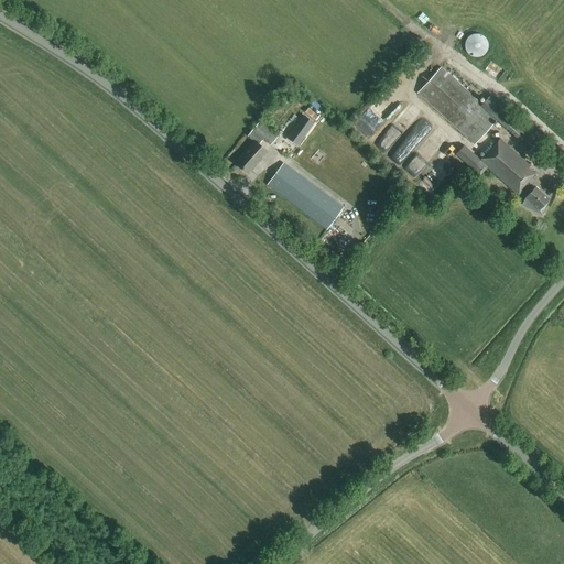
[(476,57),(479,57),(483,55),(485,54),(486,52),(487,49),(488,46),(487,43),(486,40),(484,36),(481,35),(478,34),(476,34),(473,34),(470,35),(467,38),(466,40),(464,43),(464,46),(465,49),(466,52),(467,54),(469,55),(473,57),(476,57)]
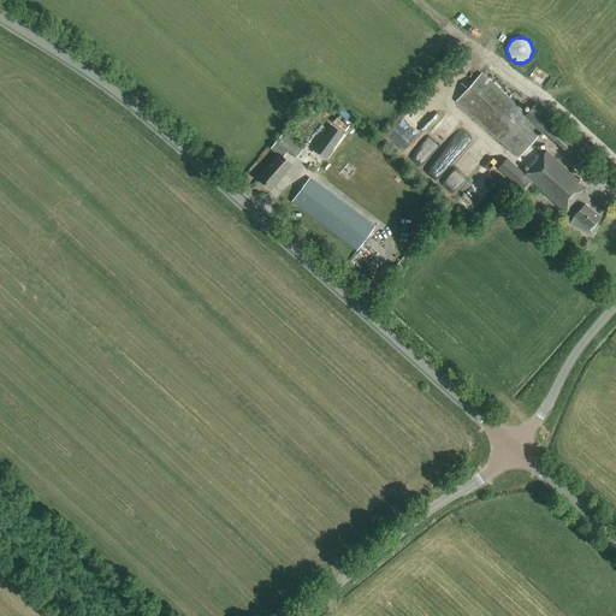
[(517,159),(542,132),(523,117),(525,116),(481,76),(456,102),(517,159)]
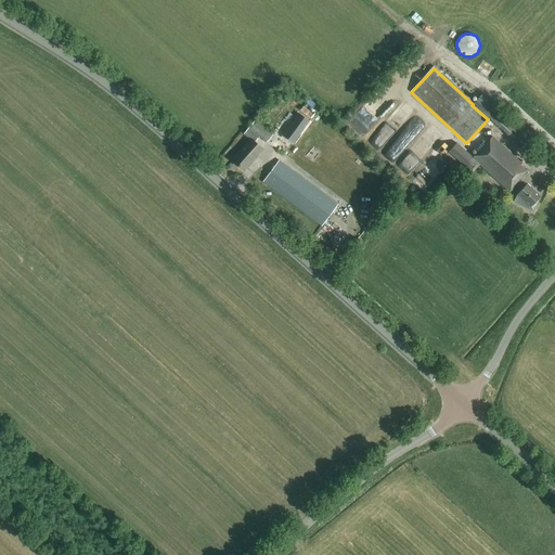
[(365,136),(377,116),(361,106),(349,126),(365,136)]
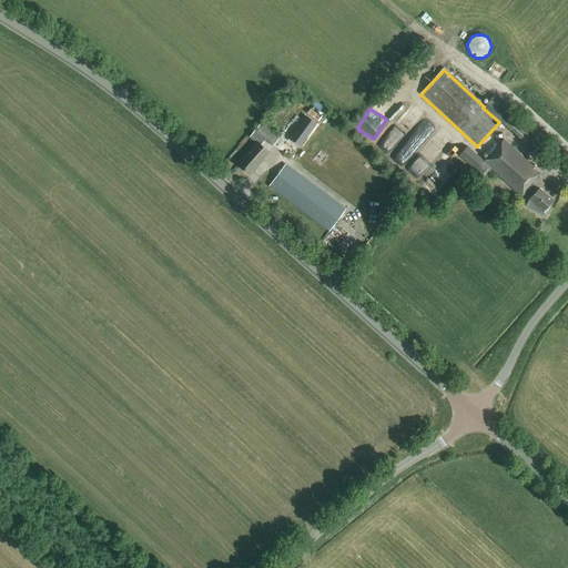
[(500,123),(534,152),(544,141),(511,111),(500,123)]
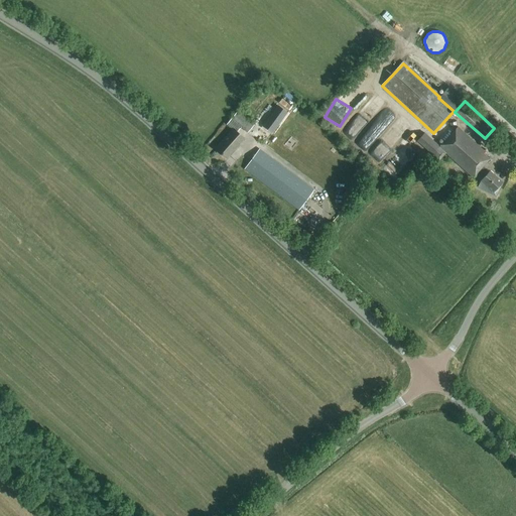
[(287,113),(277,106),(263,126),(273,133),(287,113)]
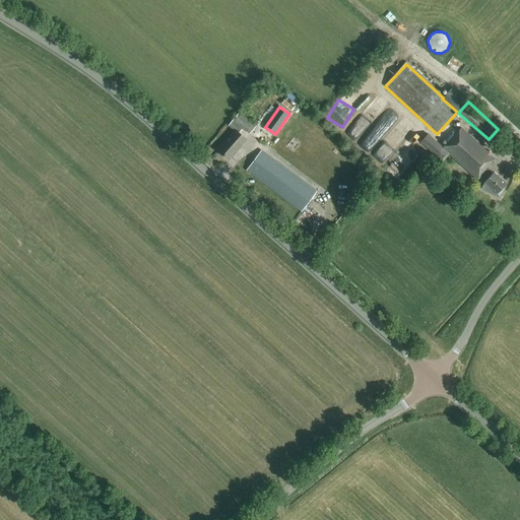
[(234,131),(217,149),(225,157),(228,155),(230,156),(245,139),(239,134),(244,129),(249,134),(255,126),(240,113),(228,126),(234,131)]
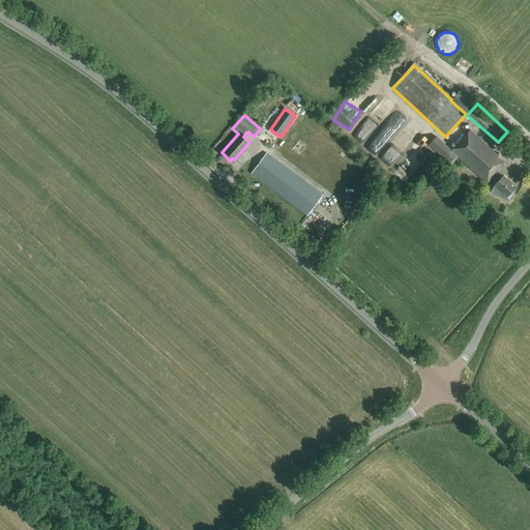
[(375,154),(393,135),(383,125),(364,145),(375,154)]
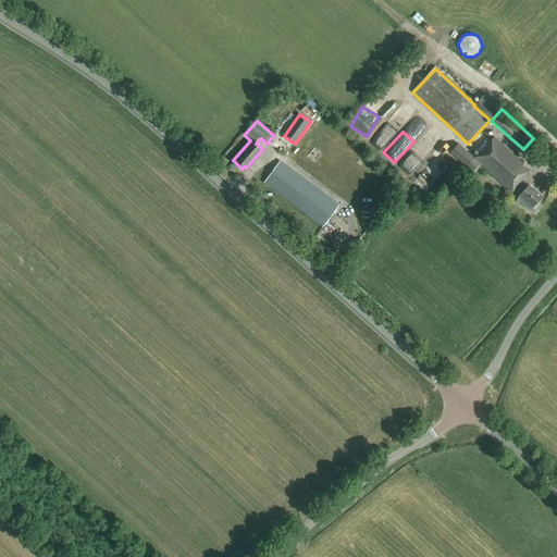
[(523,164),(494,138),(474,159),(458,144),(450,152),(473,174),(481,165),(510,193),(515,187),(521,194),(519,196),(516,202),(534,212),(540,202),(537,201),(542,197),(529,186),(528,186),(521,181),(528,173),(521,166),(523,164)]
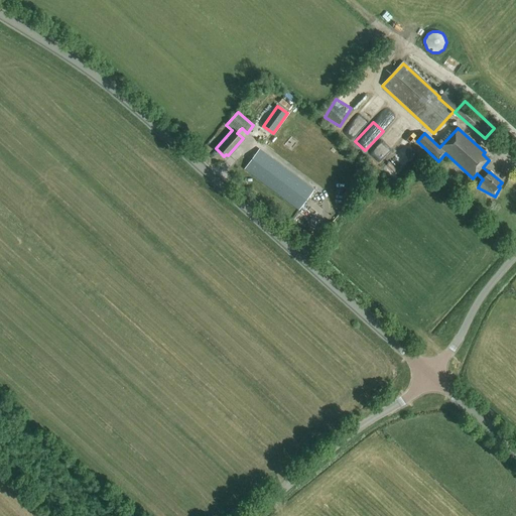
[(312,191),(258,151),(246,167),(299,208),(312,191)]
